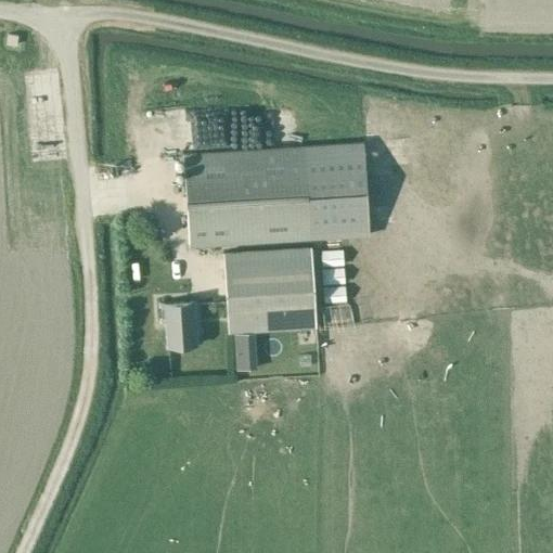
[(365,143),(307,146),(184,154),(190,247),(372,235),(365,143)]
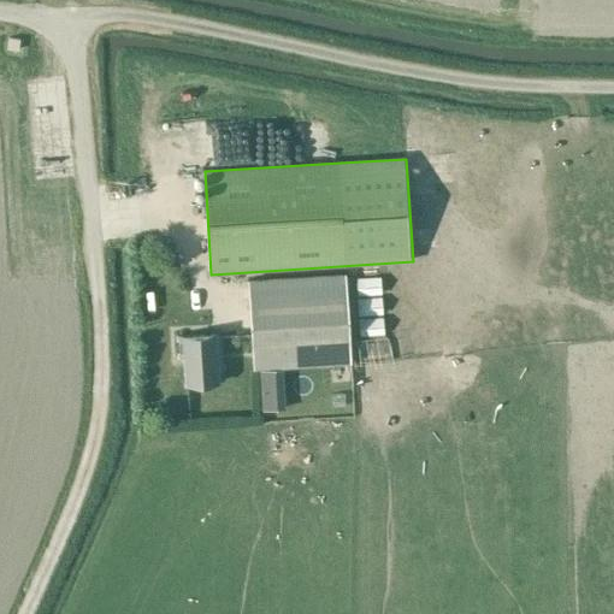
[(353,364),(347,276),(249,282),(255,370),(353,364)]
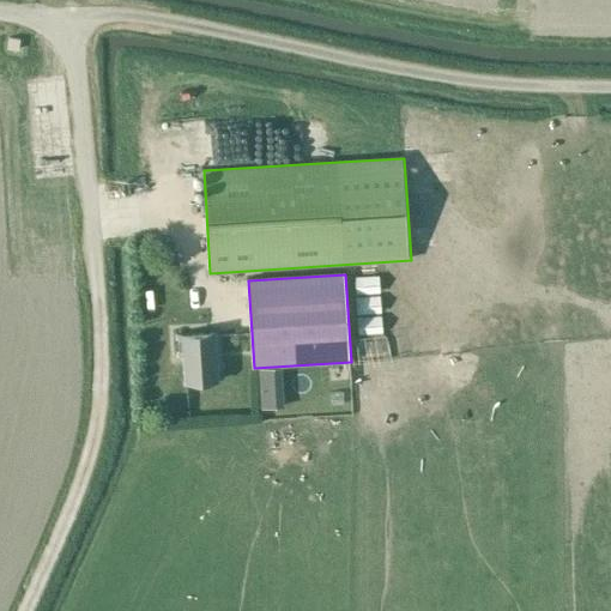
[(380,280),(357,282),(358,298),(381,297),(380,280)]
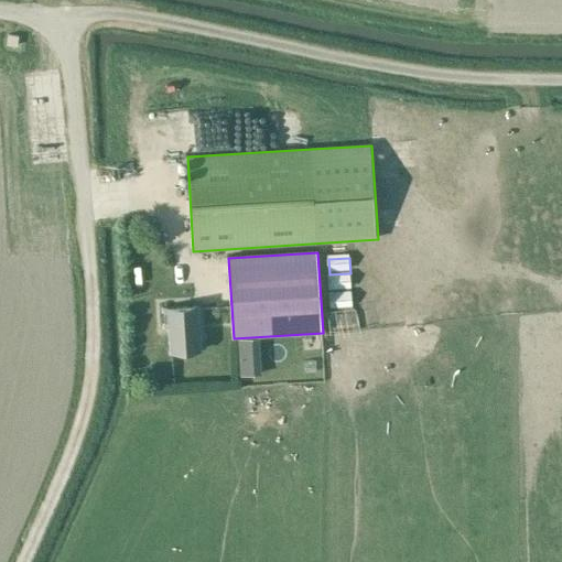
[(350,277),(330,279),(331,293),(352,292),(350,277)]
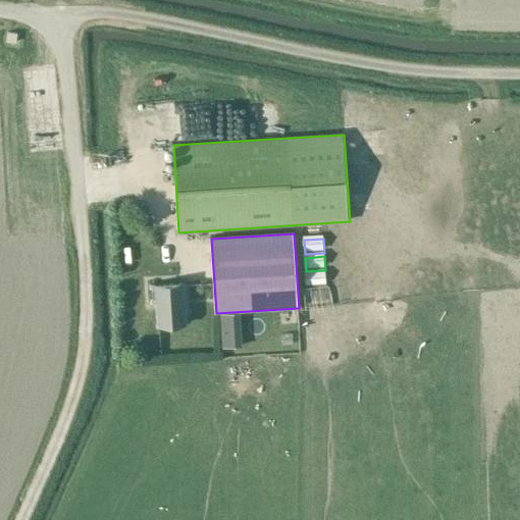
[(325,273),(306,274),(307,288),(326,287),(325,273)]
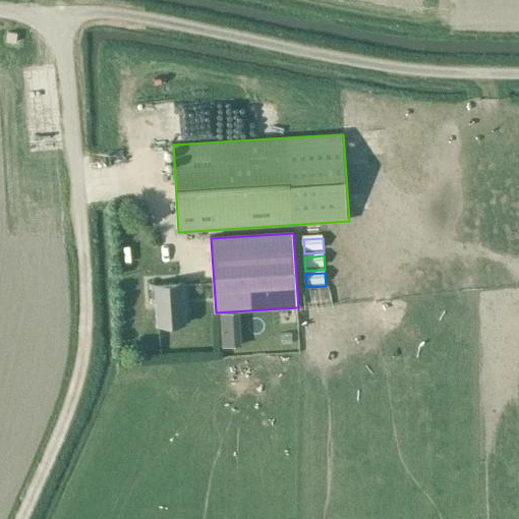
[(159,326),(185,325),(183,284),(153,285),(154,303),(158,302),(159,326)]
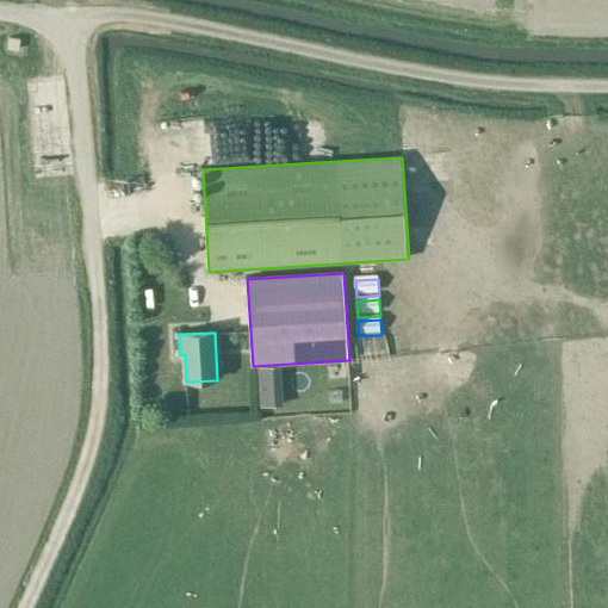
[(280,373),(260,374),(261,409),(283,409),(280,373)]
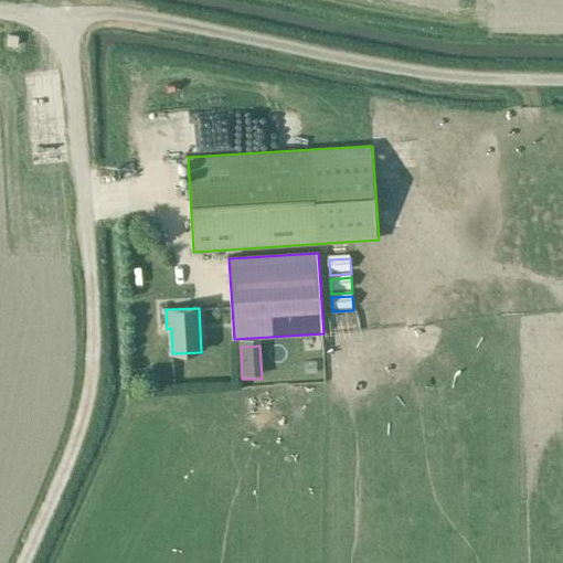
All buildings are outlined.
